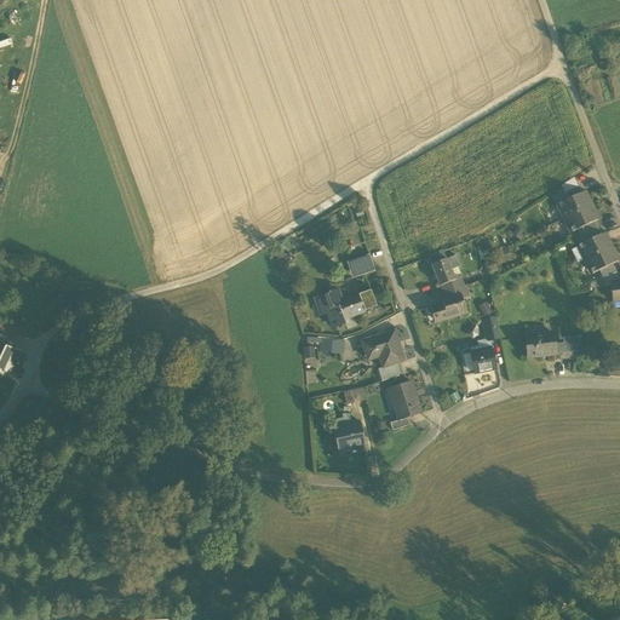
[(578,188),(573,179),(561,187),(564,194),(578,188)]
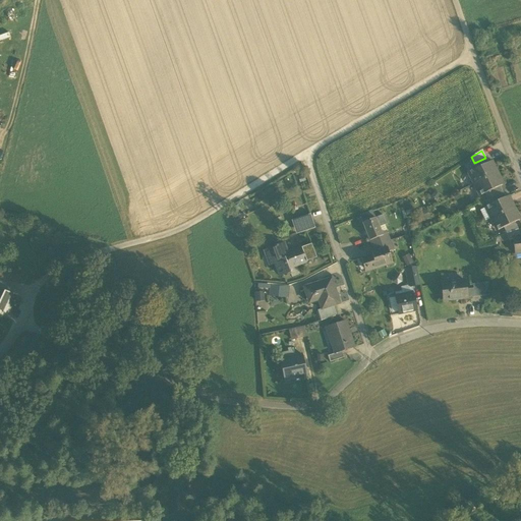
[(474,163),(476,168),(487,163),(485,158),(474,163)]
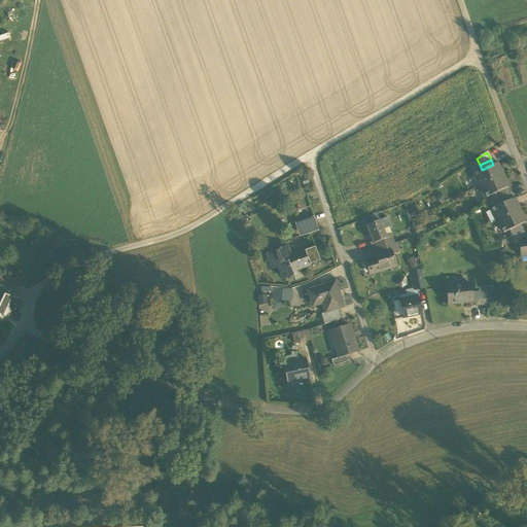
[(477,179),(481,186),(499,177),(497,172),(499,171),(496,164),(493,165),(482,170),(476,173),(479,179),(477,179)]
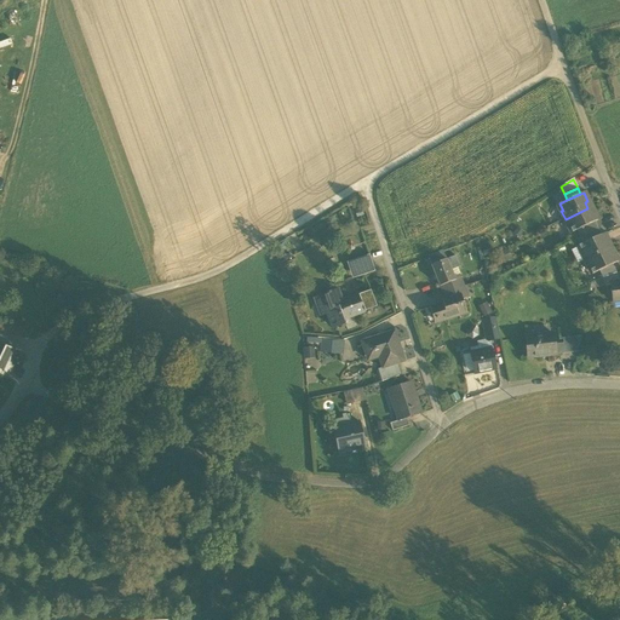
[(591,214),(587,208),(566,219),(568,225),(569,225),(574,233),(581,229),(595,223),(597,222),(593,213),(591,214)]
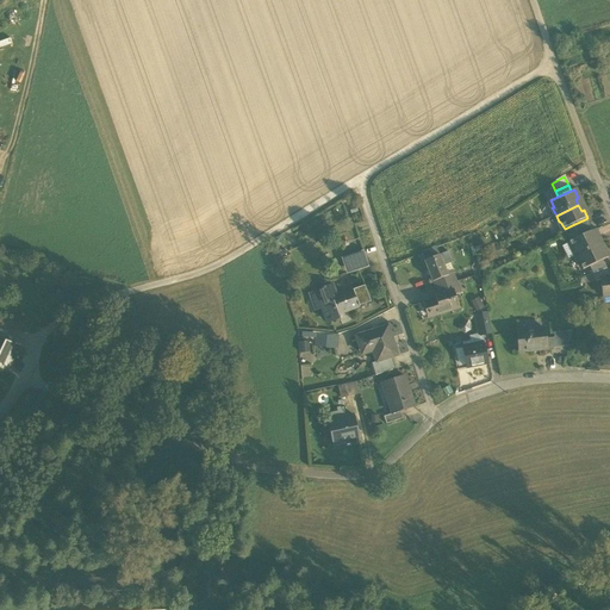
[(572,225),(576,231),(589,225),(585,219),(572,225)]
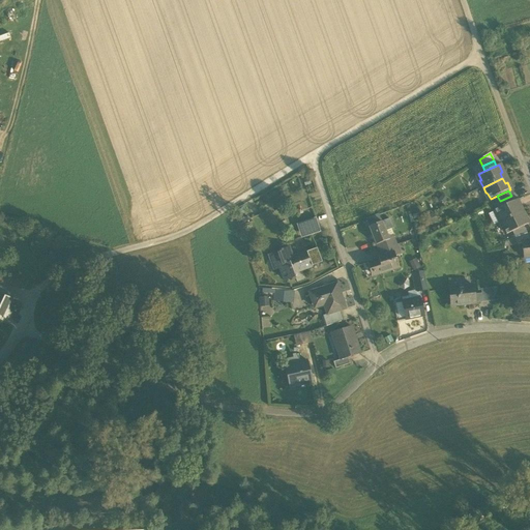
[(514,202),(511,196),(500,201),(503,207),(514,202)]
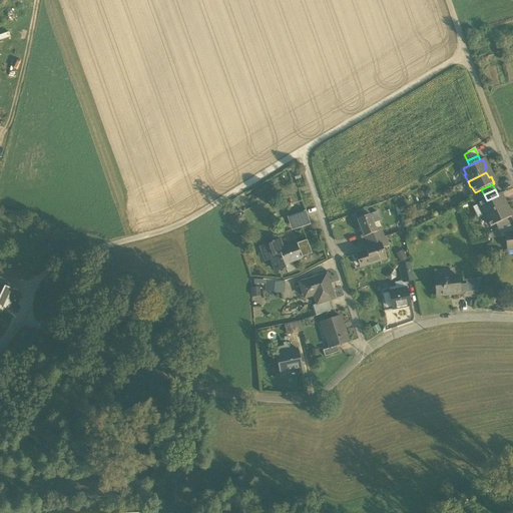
[(480,210),(483,216),(503,206),(500,201),(502,201),(499,194),(498,195),(487,200),(480,204),(479,204),(482,209),(480,210)]
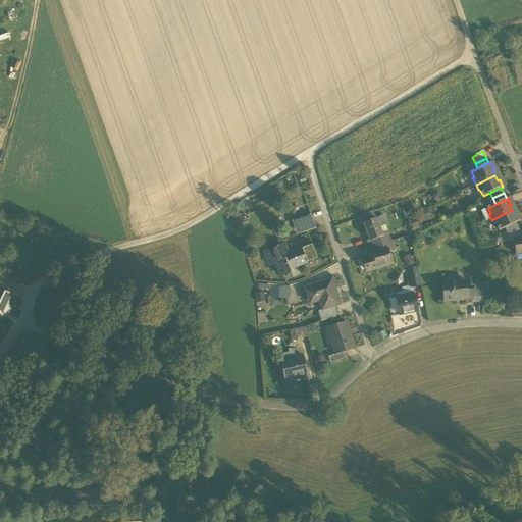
[(515,216),(512,210),(491,220),(494,226),(497,225),(499,231),(504,229),(515,223),(519,221),(516,215),(515,216)]
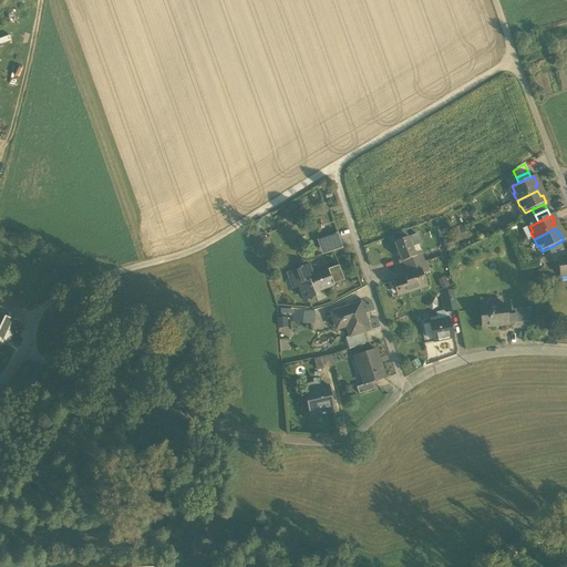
[(392,236),(395,243),(408,238),(405,230),(392,236)]
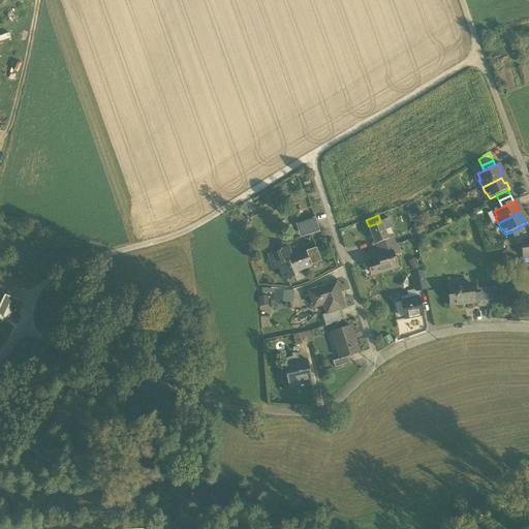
[(301,224),(305,237),(319,232),(315,219),(301,224)]
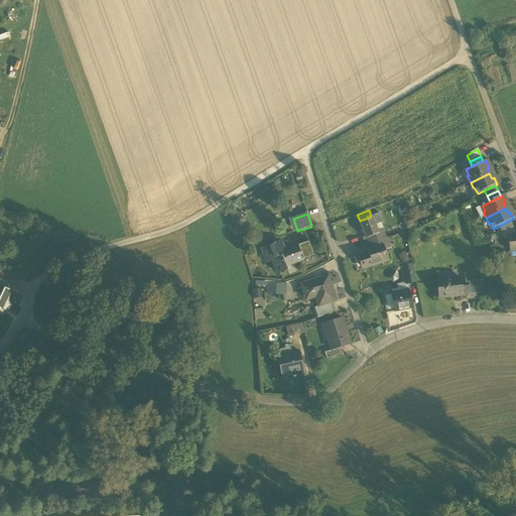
[(379,214),(372,217),(375,225),(383,222),(379,214)]
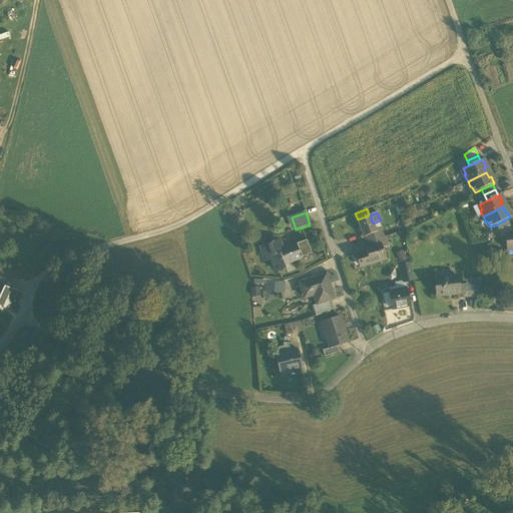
[(292,231),(296,229),(292,217),(292,215),(287,217),(292,231)]
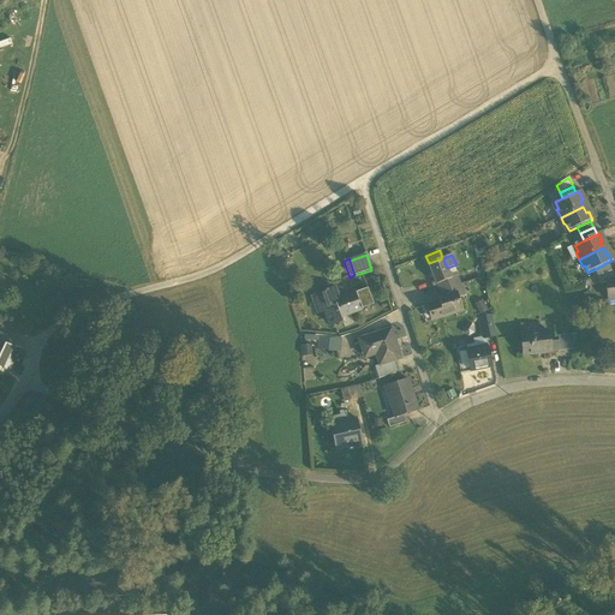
[(449,275),(447,268),(443,258),(442,258),(429,263),(428,264),(436,285),(452,279),(449,275)]
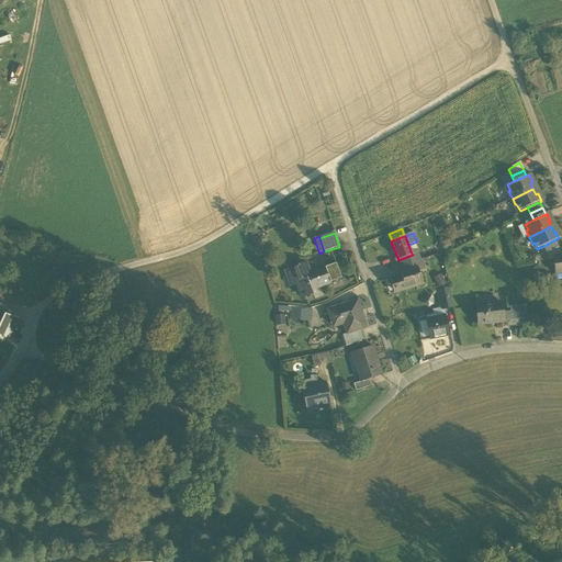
[(542,247),(546,253),(558,248),(554,240),(542,247)]
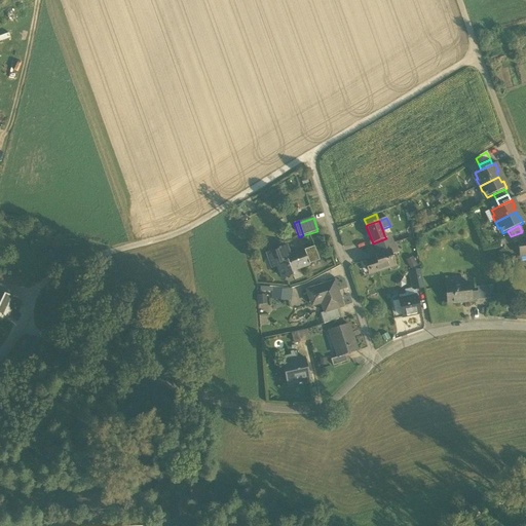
[(524,242),(522,232),(511,236),(514,243),(519,242),(524,242)]
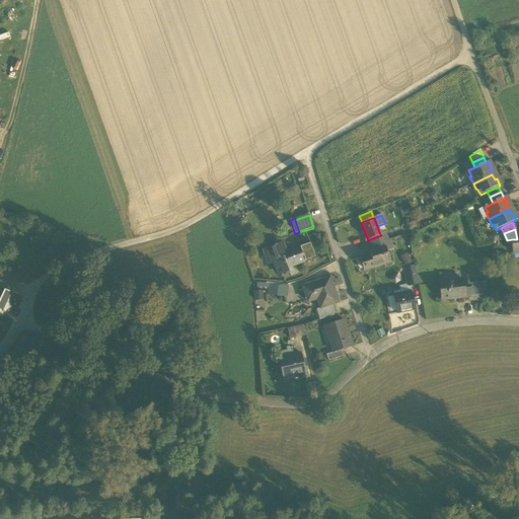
[(368,240),(370,246),(388,240),(384,230),(379,232),(381,235),(368,240)]
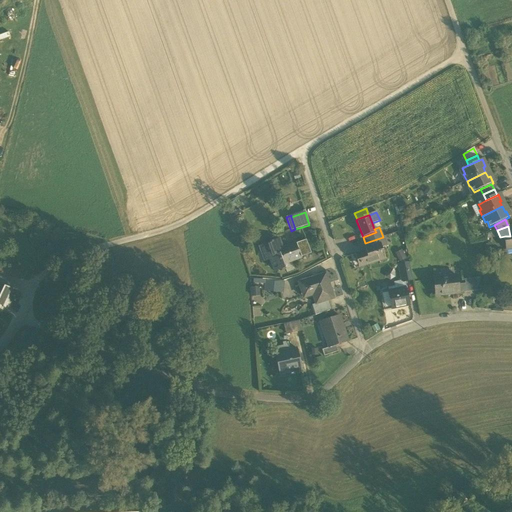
[(386,247),(383,237),(365,243),(367,248),(380,244),(382,248),(386,247)]
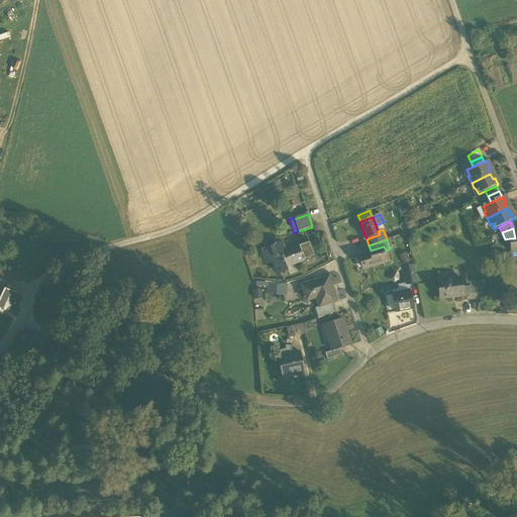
[(309,243),(299,246),(304,261),(313,256),(309,243)]
